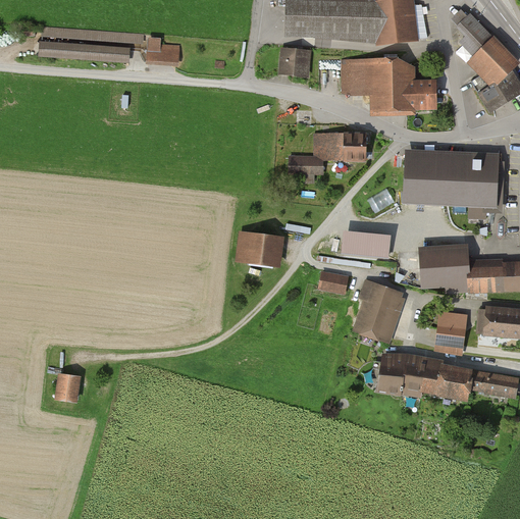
[(376,1),(346,0),(284,0),(284,34),(376,43),(420,41),(413,0),(388,0),(376,1)]
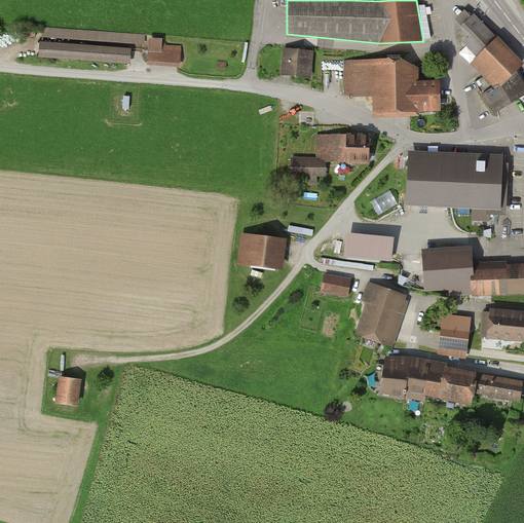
[(523,64),(474,14),(460,28),(469,36),(462,42),(478,58),(471,64),(480,73),(471,82),(492,118),(523,99),(523,82),(517,71),(523,64)]
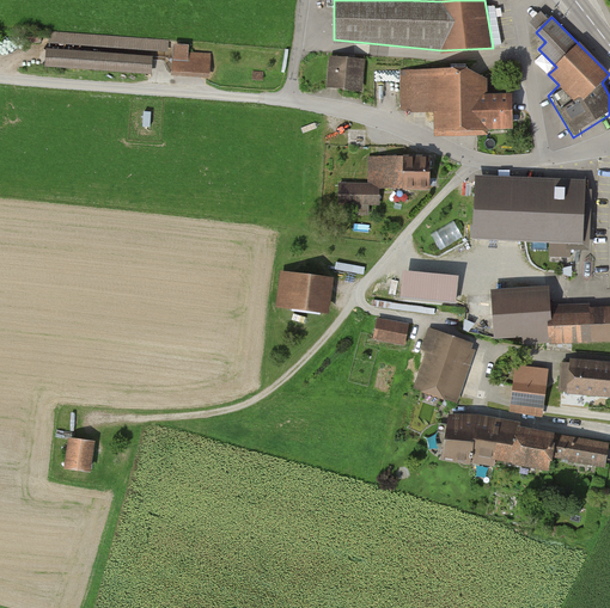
[(170,37),(52,29),(50,45),(44,45),(43,65),(151,72),(152,55),(169,56),(170,37)]
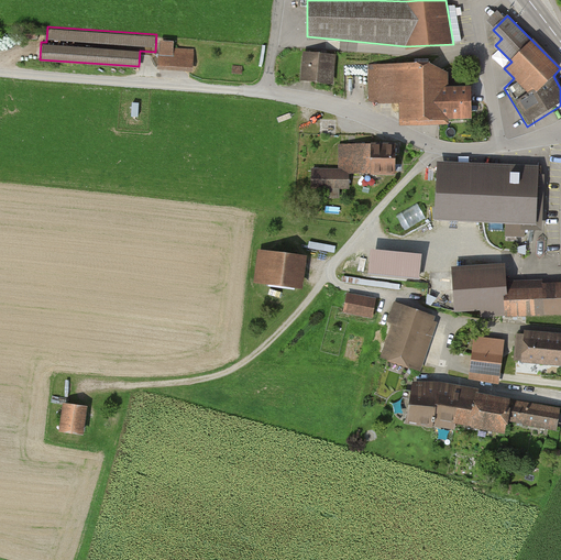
[(173,40),(160,39),(157,68),(194,70),(196,47),(172,45),(173,40)]
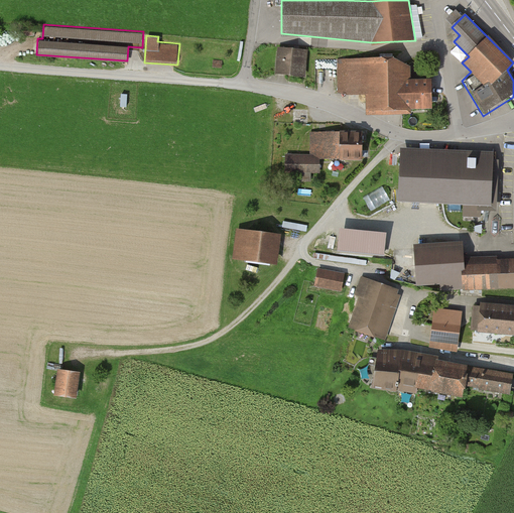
[(307,49),(277,46),(275,73),(305,76),(307,49)]
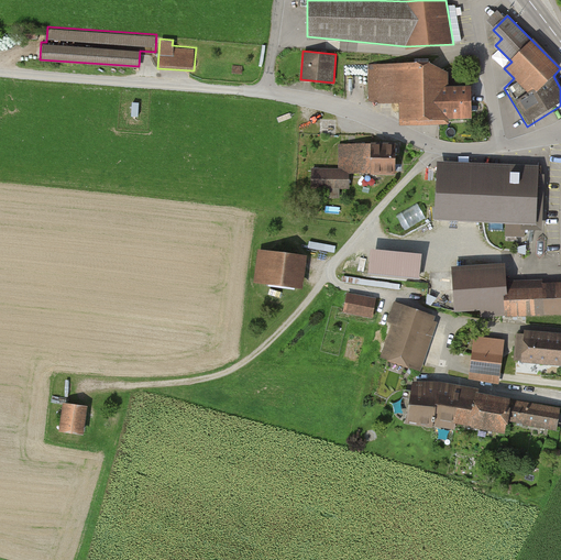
[(431,63),(367,64),(369,103),(398,102),(399,122),(472,120),(471,85),(448,86),(448,72),(431,63)]
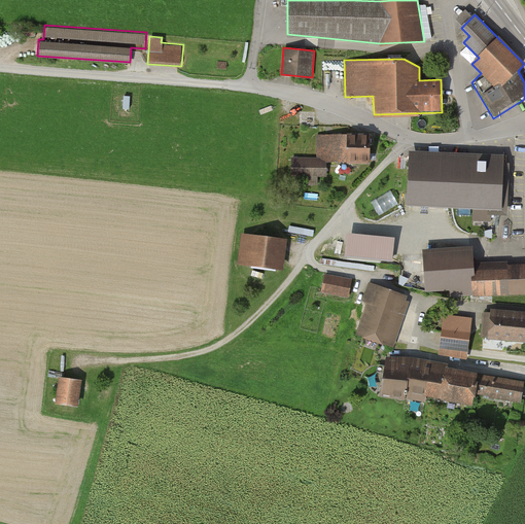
[(229,61),(215,60),(215,69),(229,70),(229,61)]
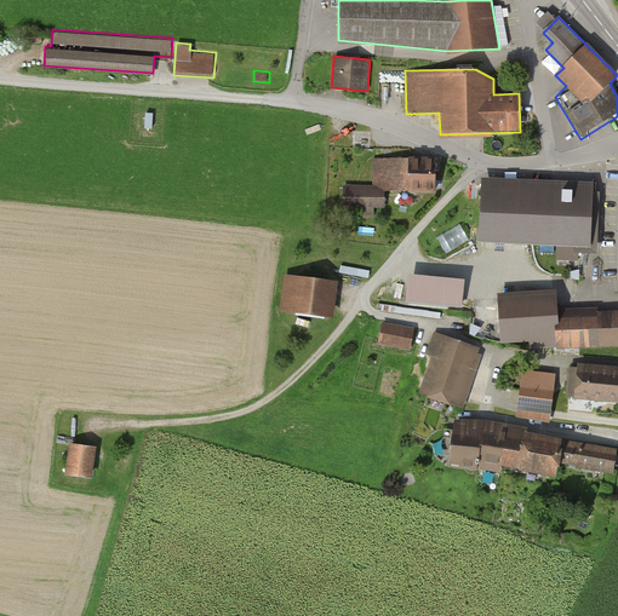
[(433,154),(373,153),(373,180),(342,180),(342,203),(360,205),(360,214),(372,214),(372,205),(384,205),(384,186),(433,186),(433,154)]
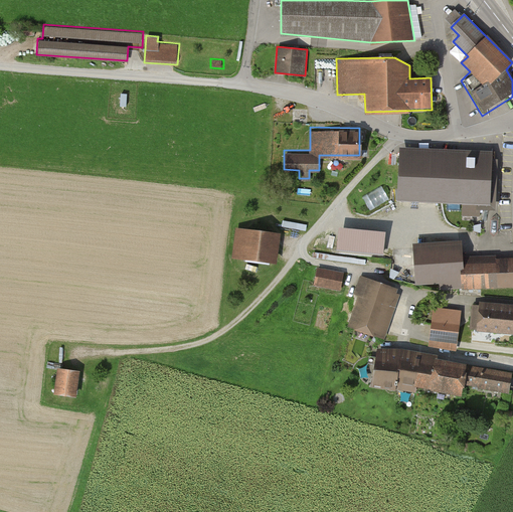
[(492,146),(397,142),(395,196),(490,200),(492,146)]
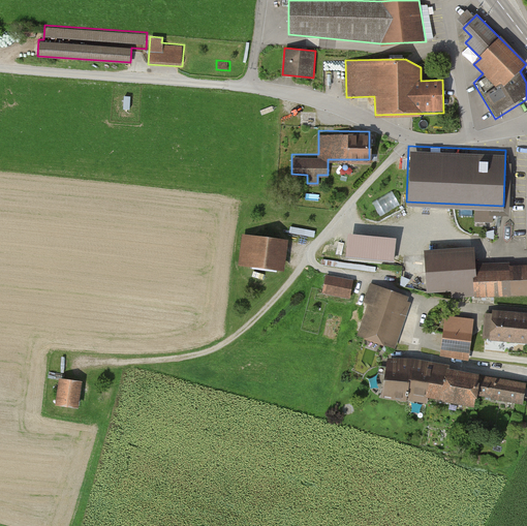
[(372,197),(379,211),(397,202),(391,188),(372,197)]
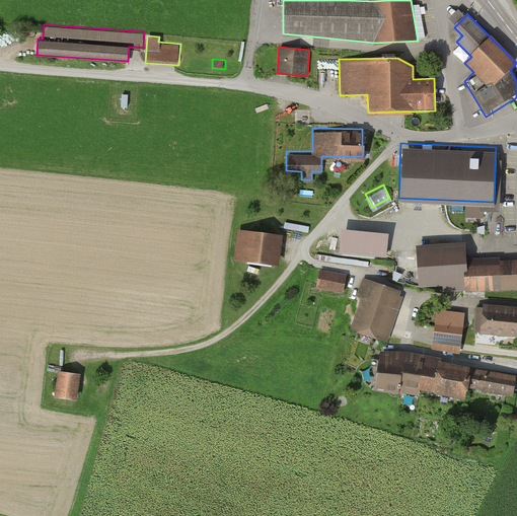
[(283,236),(235,232),(233,262),(281,266),(283,236)]
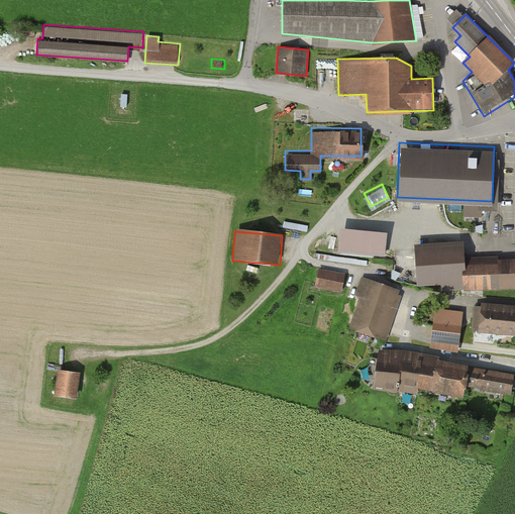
[(441,290),(514,286),(514,259),(497,261),(497,257),(464,259),(464,241),(416,243),(418,286),(441,285),(441,290)]
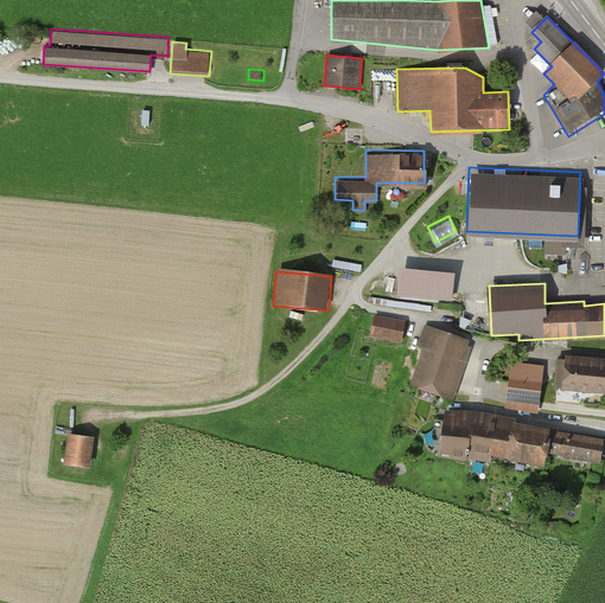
[(406,322),(373,316),(370,337),(402,341),(406,322)]
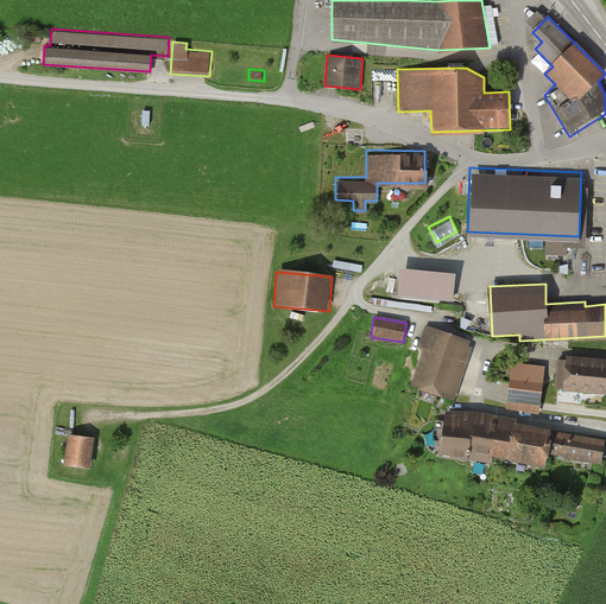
[(454,399),(473,341),(428,326),(409,385),(454,399)]
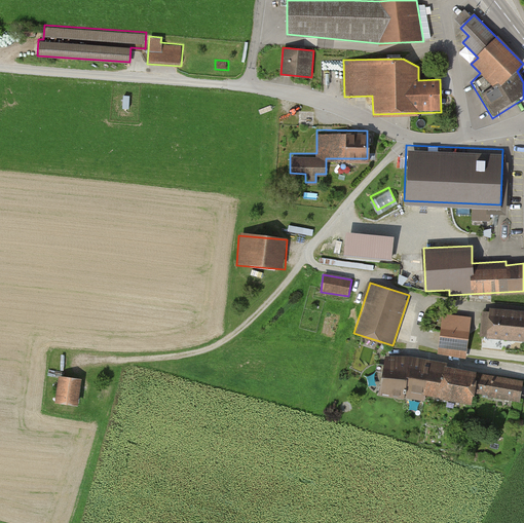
[(523,310),(484,308),(482,333),(523,336),(523,310)]
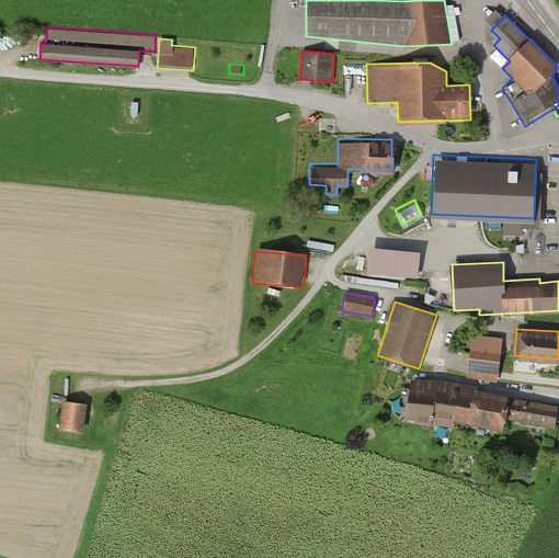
[(471,333),(467,372),(494,375),(500,337),(471,333)]
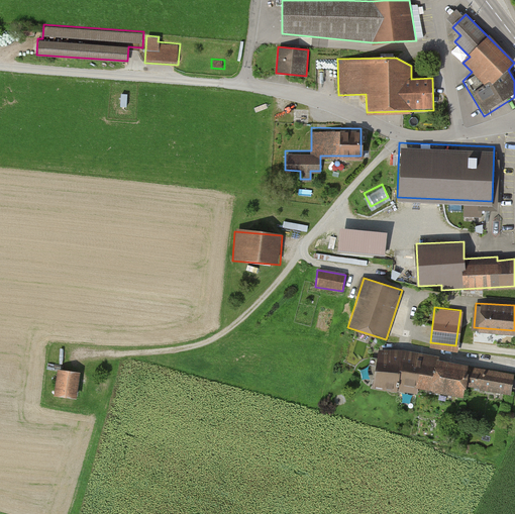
[(434,393),(439,362),(435,362),(435,357),(401,351),(381,350),(375,387),(416,394),(417,390),(434,393)]
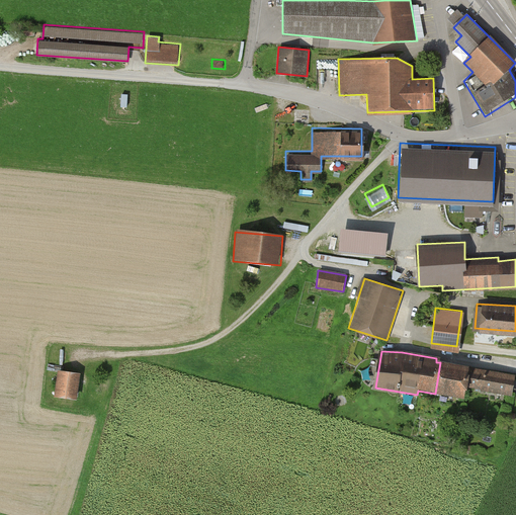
[(515,375),(440,362),(435,394),(466,399),(467,389),(511,397),(515,375)]
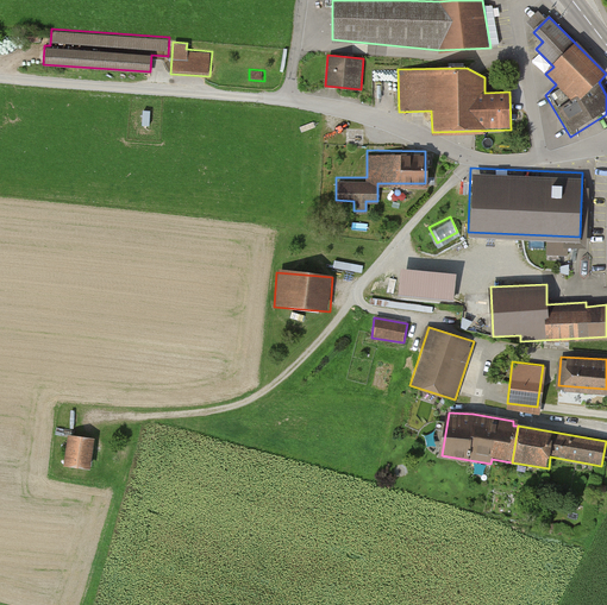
[(94,439),(67,435),(63,466),(91,470),(94,439)]
